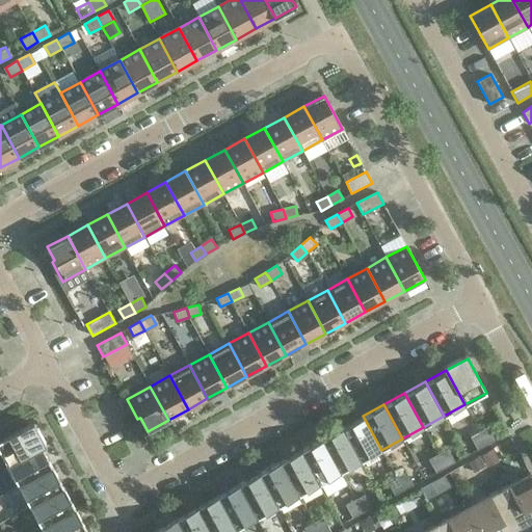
[(381,450),(363,416),(342,427),(361,461),(381,450)]
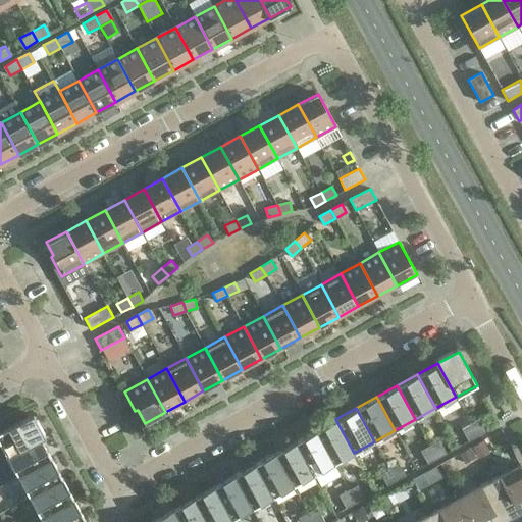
[(29,416),(2,431),(1,429),(0,428),(0,459),(7,456),(41,437),(29,416)]
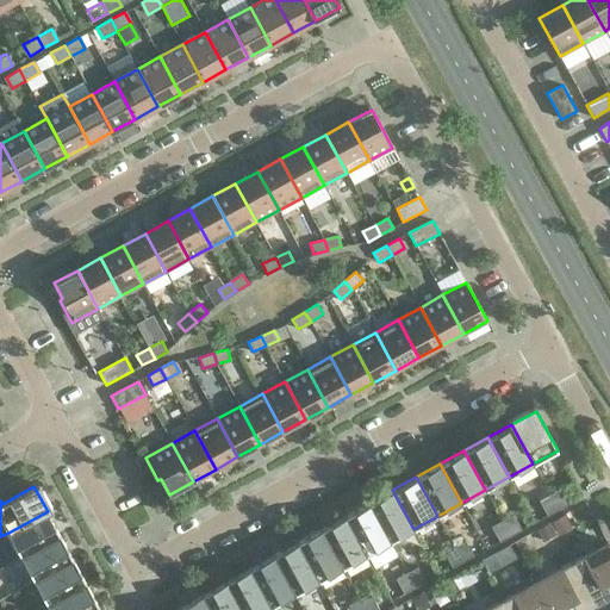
[(560,489),(549,495),(558,510),(568,504),(560,489)]
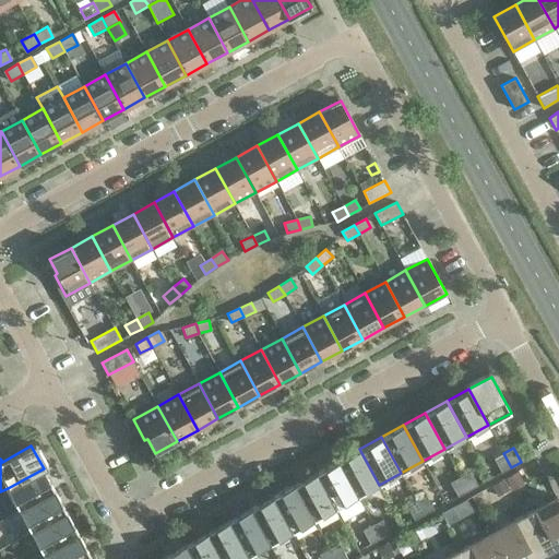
[(379,485),(359,449),(337,461),(357,497),(379,485)]
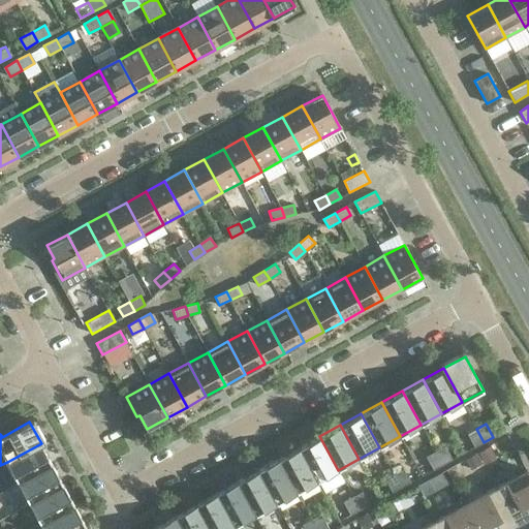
[(484,442),(476,429),(467,434),(474,446),(484,442)]
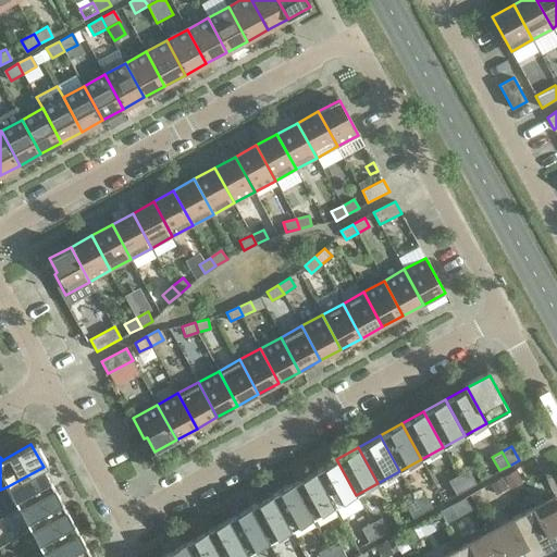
[(356,495),(336,459),(314,471),(334,507),(356,495)]
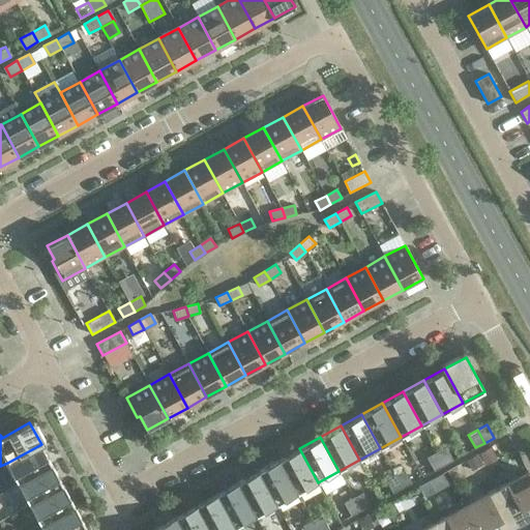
[(52,465),(41,444),(7,463),(19,483),(52,465)]
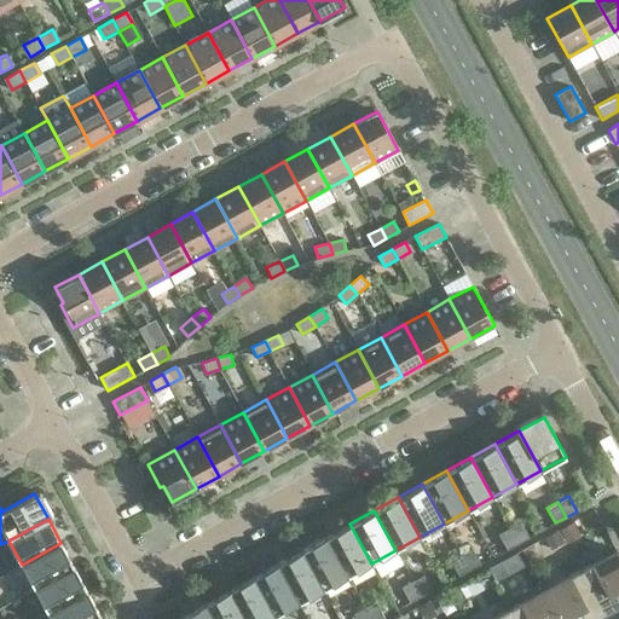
[(520,522),(509,527),(518,543),(528,537),(520,522)]
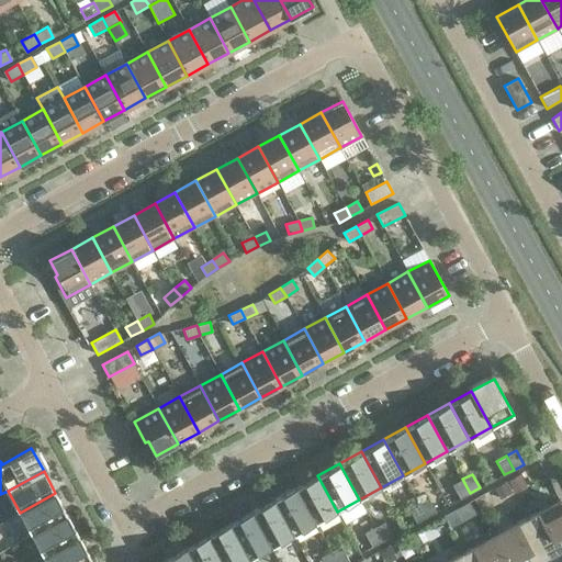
[(519,474),(507,481),(514,493),(526,486),(519,474)]
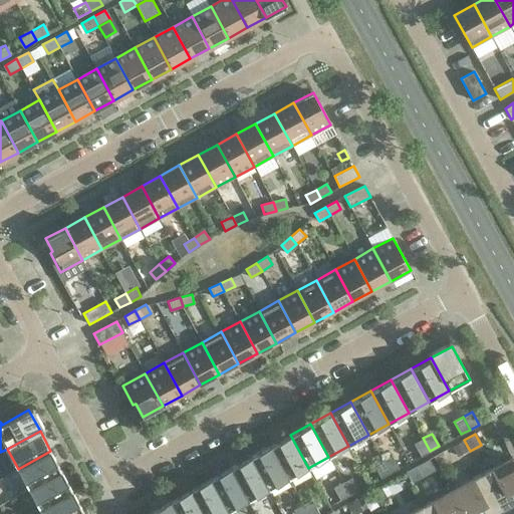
[(308,468),(290,435),(270,446),(288,479),(308,468)]
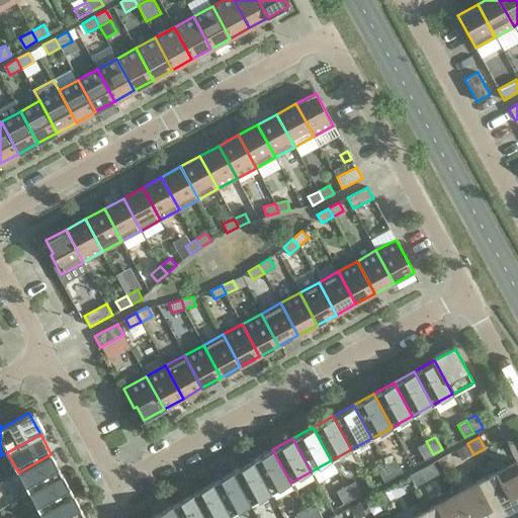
[(433,454),(426,441),(417,446),(424,459),(433,454)]
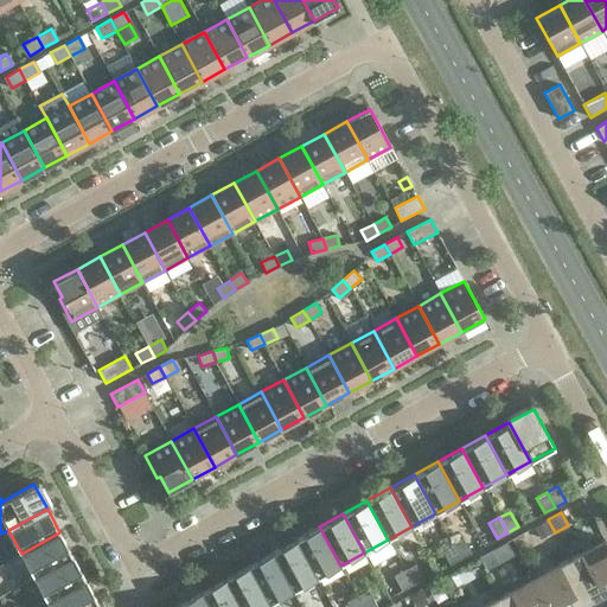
[(548,519),(535,526),(541,538),(554,531),(548,519)]
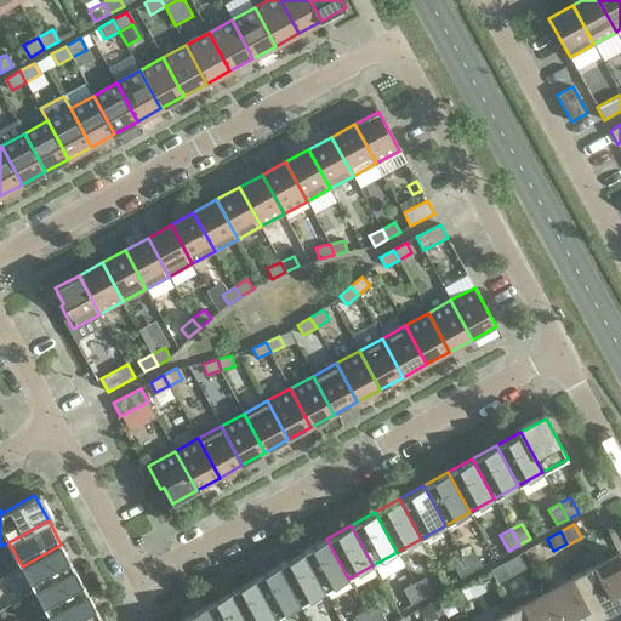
[(348,579),(326,539),(302,552),(324,592),(348,579)]
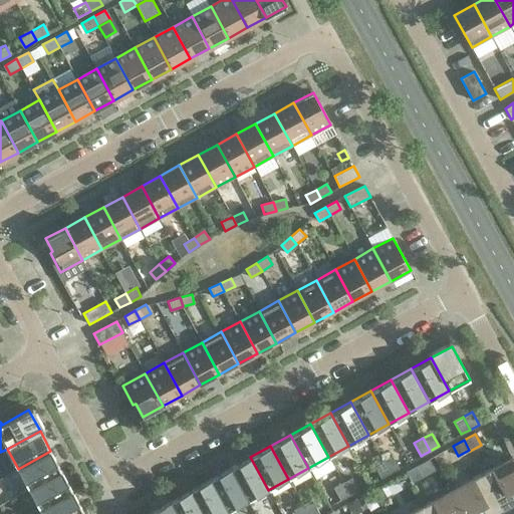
[(61,471),(50,451),(18,469),(29,489),(61,471)]
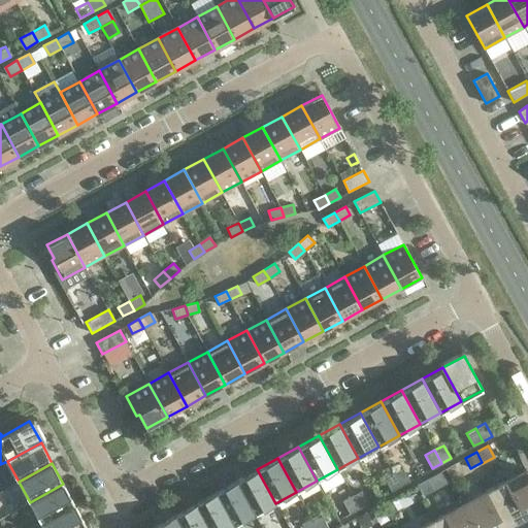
[(402,467),(393,472),(400,486),(409,481),(402,467)]
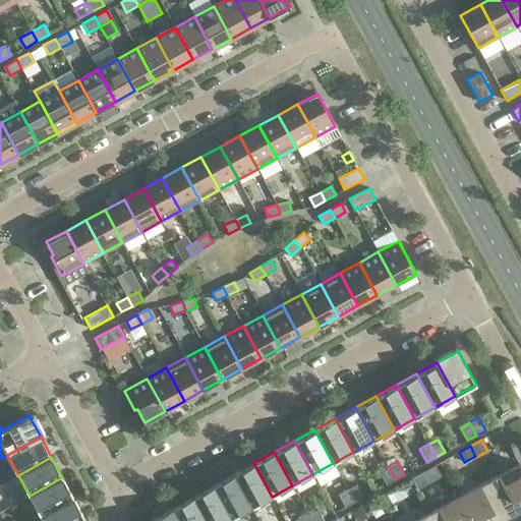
[(272,497),(253,463),(233,474),(251,508),(272,497)]
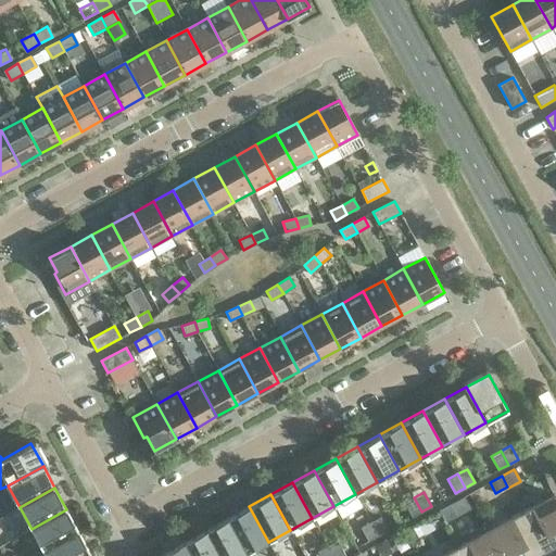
[(555,497),(554,494),(521,512),(543,552),(555,544),(555,497)]
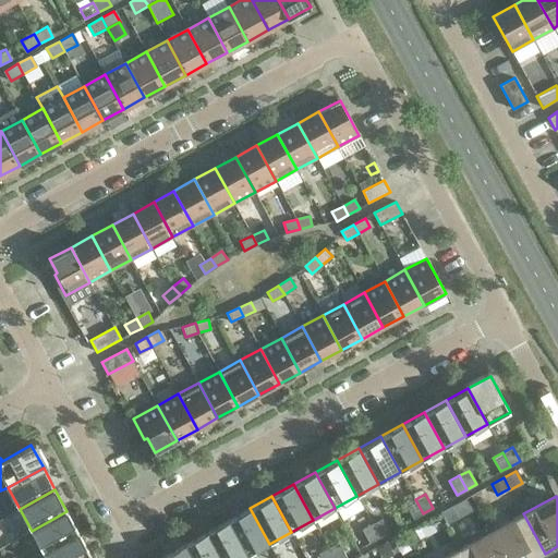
[(423,513),(415,499),(405,505),(413,519),(423,513)]
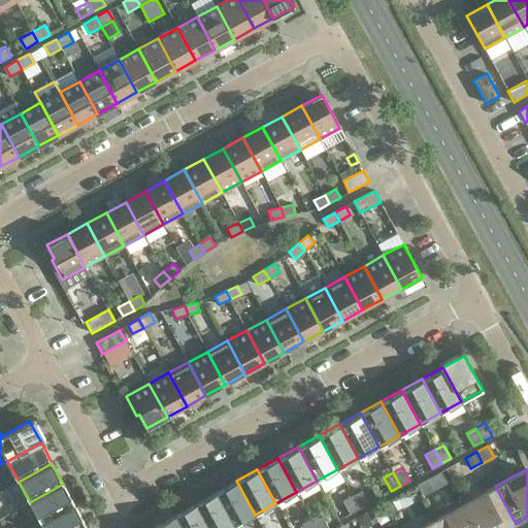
[(427,479),(416,485),(422,496),(433,490),(427,479)]
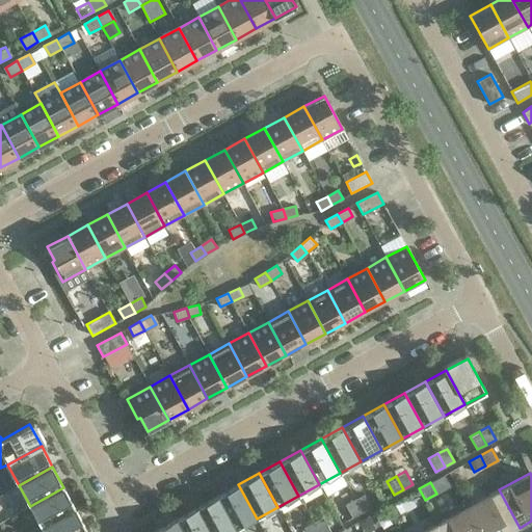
[(257,519),(238,484),(217,496),(236,529),(257,519)]
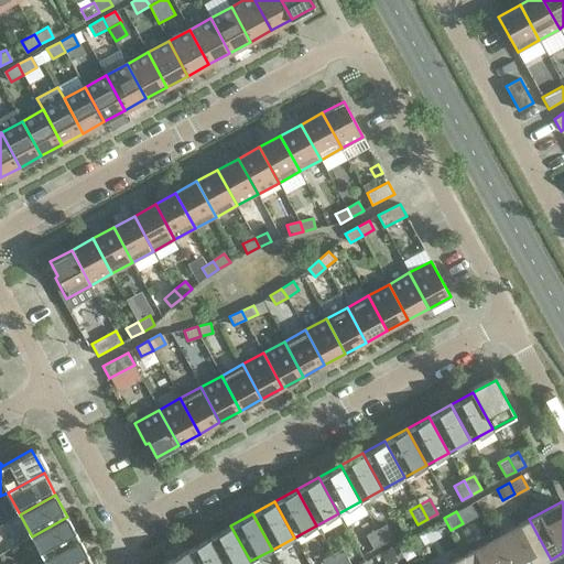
[(79,539),(67,517),(32,537),(44,559),(79,539)]
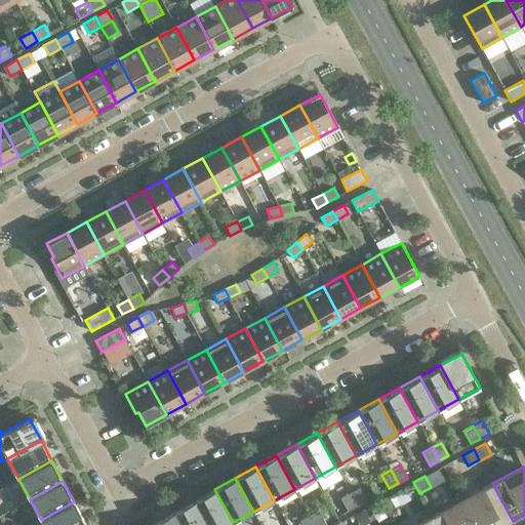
[(506,524),(513,521),(492,483),(462,499),(475,524),(506,524)]
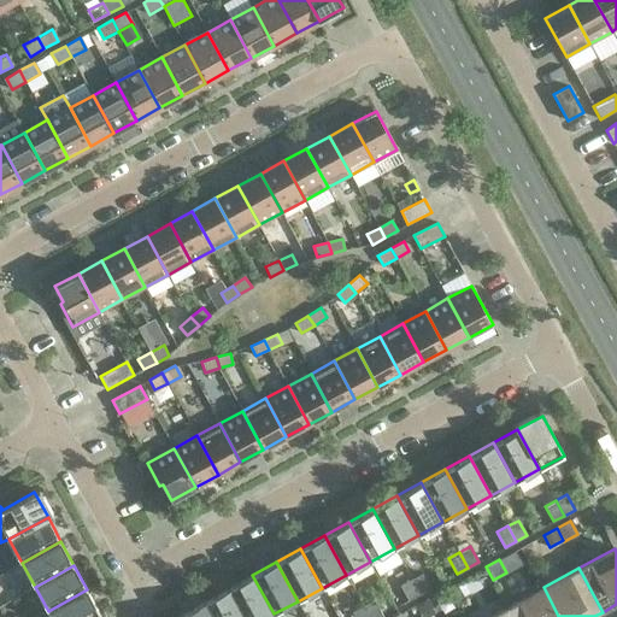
[(422,573),(411,579),(419,594),(430,588),(422,573)]
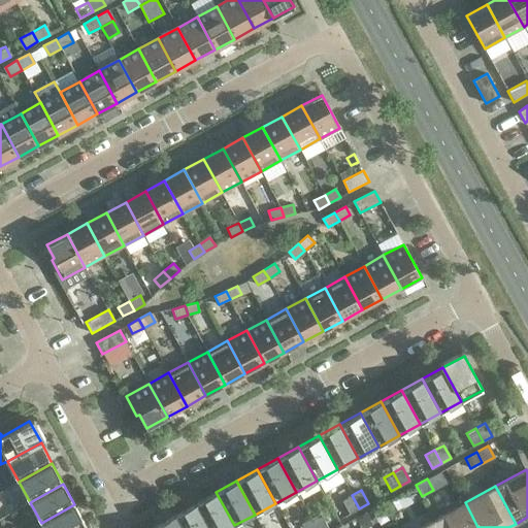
[(229,527),(234,525),(216,492),(195,503),(208,527),(229,527)]
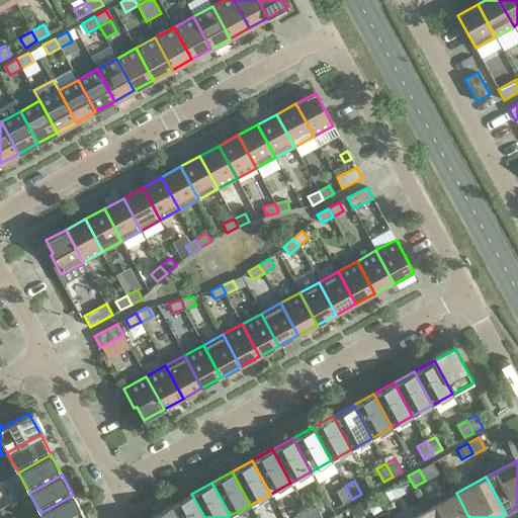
[(352,499),(345,486),(336,491),(343,504),(352,499)]
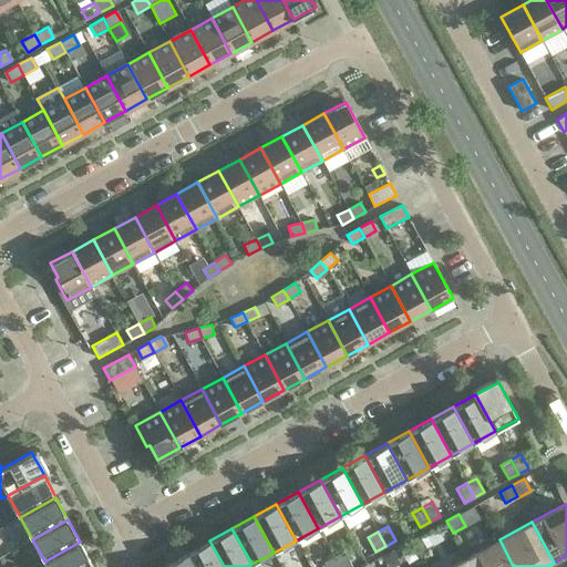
[(426,532),(415,538),(421,546),(431,540),(426,532)]
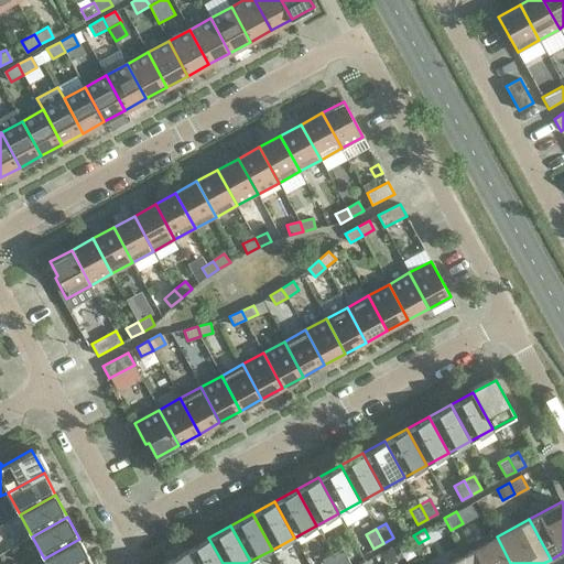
[(510,563),(497,537),(464,555),(468,563),(510,563)]
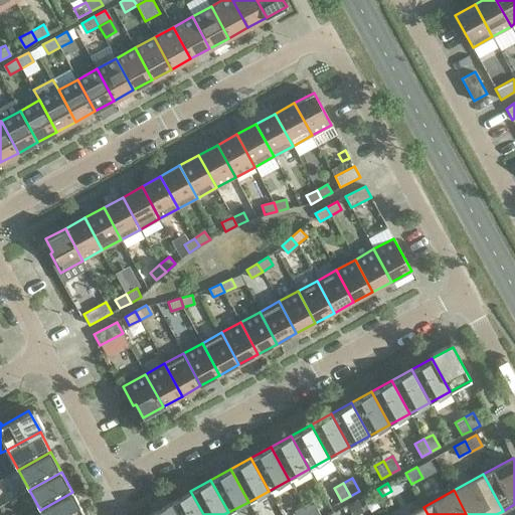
[(203,514),(190,491),(170,502),(177,514),(203,514)]
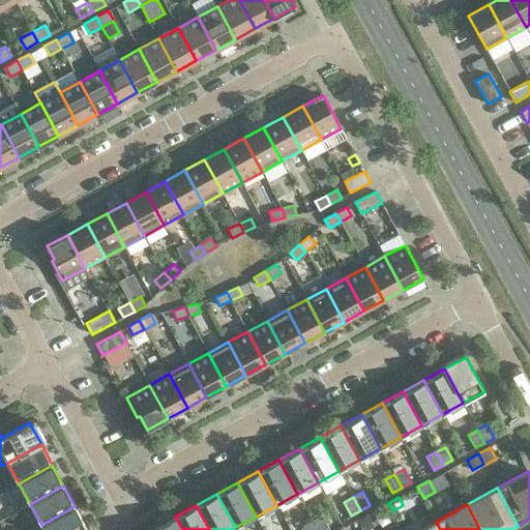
[(78,512),(75,506),(41,525),(43,529),(82,529),(74,514),(78,512)]
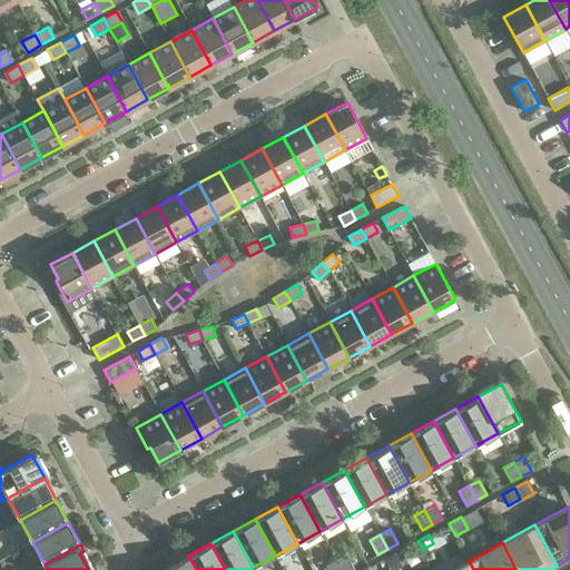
[(396,552),(385,559),(391,569),(395,569),(404,566),(396,552)]
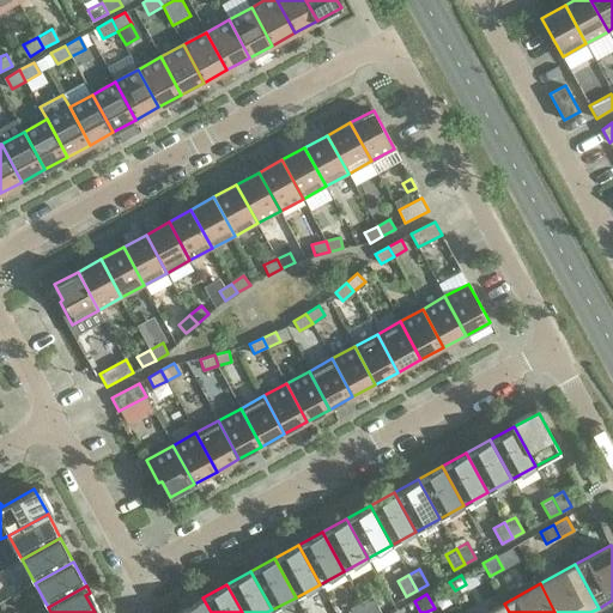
[(381,612),(371,595),(360,601),(366,612),(381,612)]
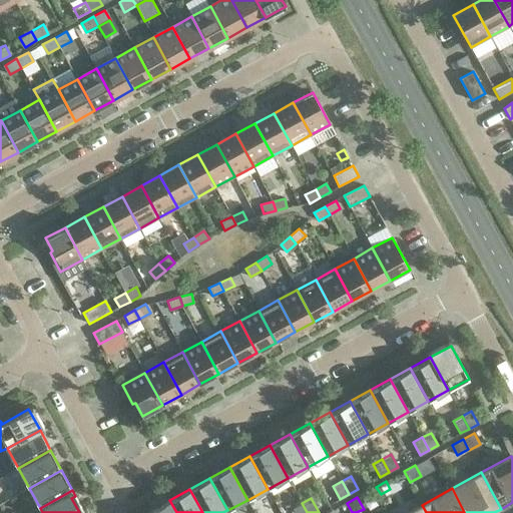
[(176,512),(169,500),(149,511),(150,512),(176,512)]
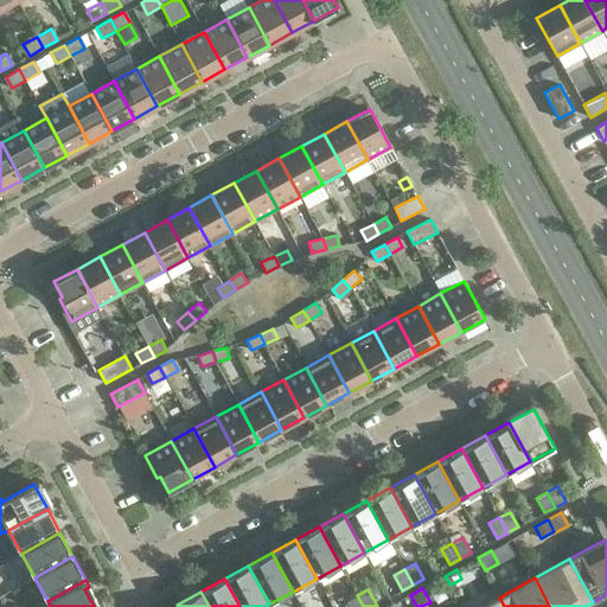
[(363,606),(357,595),(346,601),(349,606),(363,606)]
